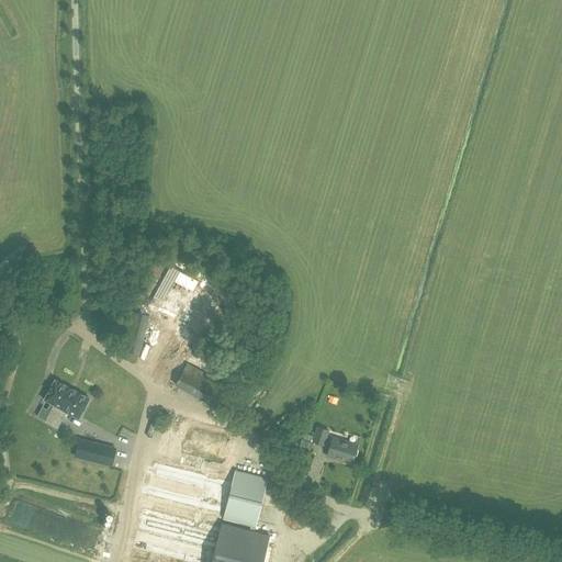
[(149,316),(132,311),(121,350),(139,355),(149,316)]
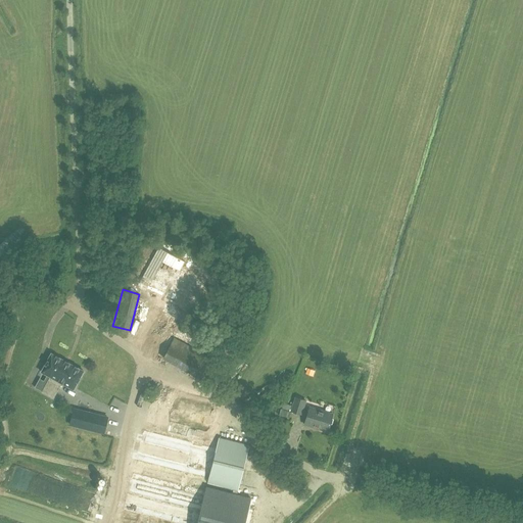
[(212,360),(175,338),(163,359),(202,379),(212,360)]
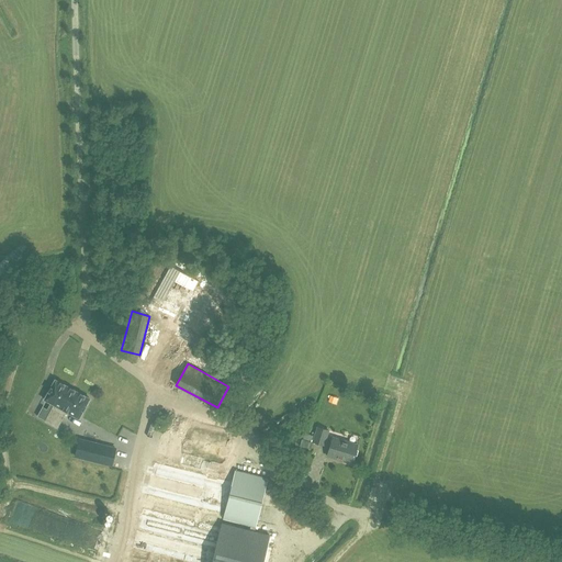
[(66,411),(76,391),(55,379),(44,398),(45,400),(54,404),(45,420),(56,427),(66,411)]
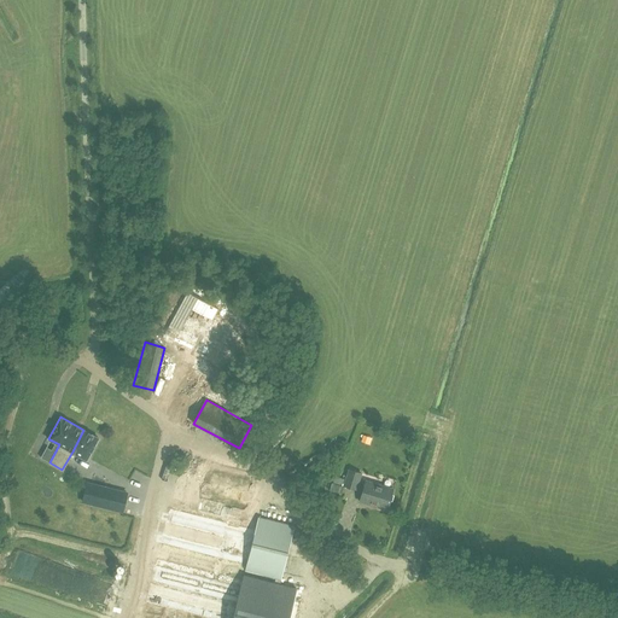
[(99,438),(83,430),(73,452),(86,459),(87,460),(99,438)]
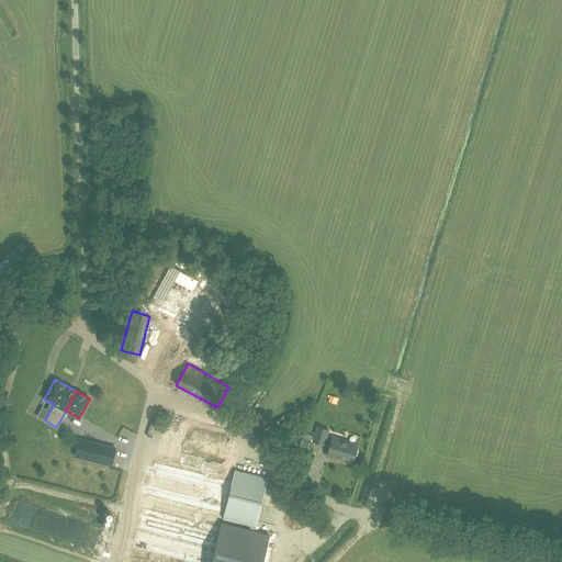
[(316,426),(313,445),(325,448),(329,430),(316,426)]
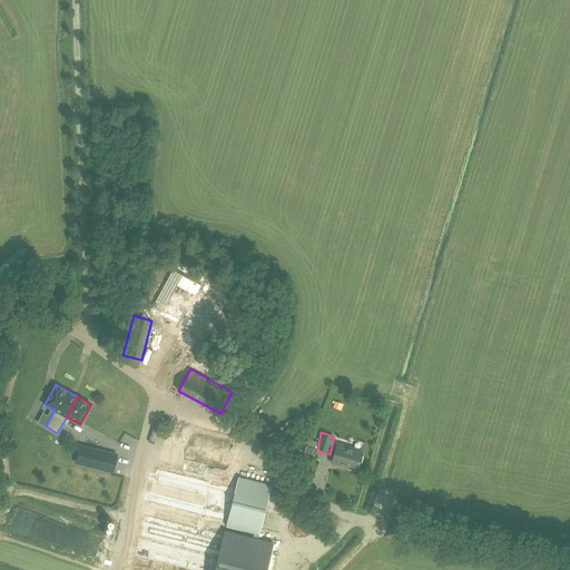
[(300,451),(304,452),(315,455),(317,449),(316,449),(317,443),(310,441),(307,445),(302,443),(300,451)]
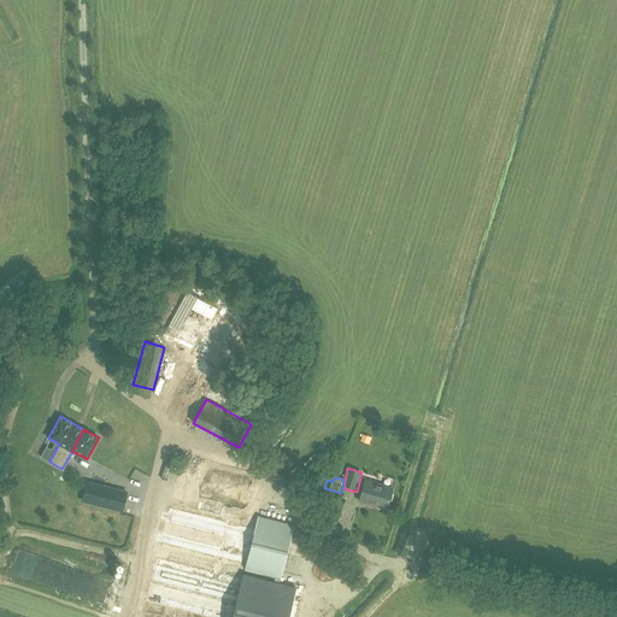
[(387,509),(393,488),(365,480),(359,501),(387,509)]
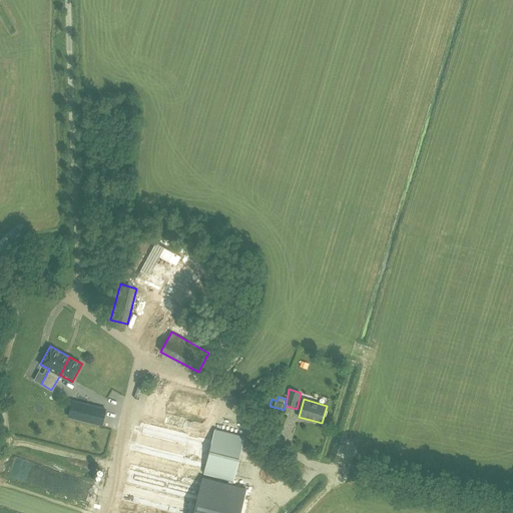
[(72,401),(68,416),(101,425),(105,409),(72,401)]
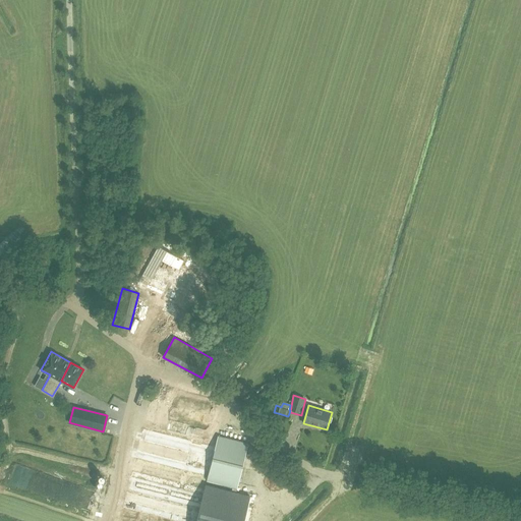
[(132,470),(123,508),(173,520),(243,520),(250,496),(207,484),(205,489),(195,487),(195,486),(185,484),(187,476),(207,481),(237,488),(248,445),(218,437),(216,447),(201,444),(205,432),(191,428),(189,440),(143,428),(134,462),(183,475),(181,483),(132,470)]
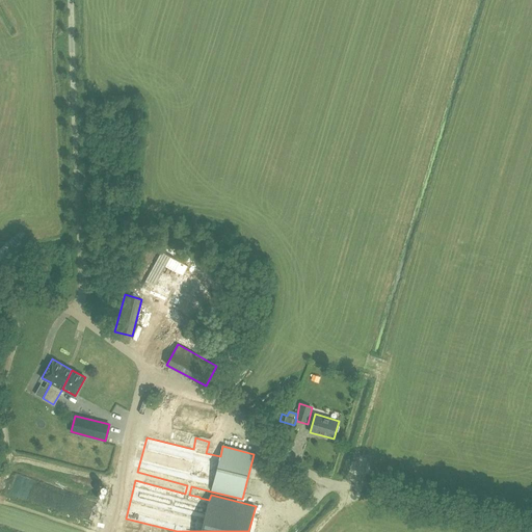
[(19,496),(65,508),(70,495),(23,482),(19,496)]
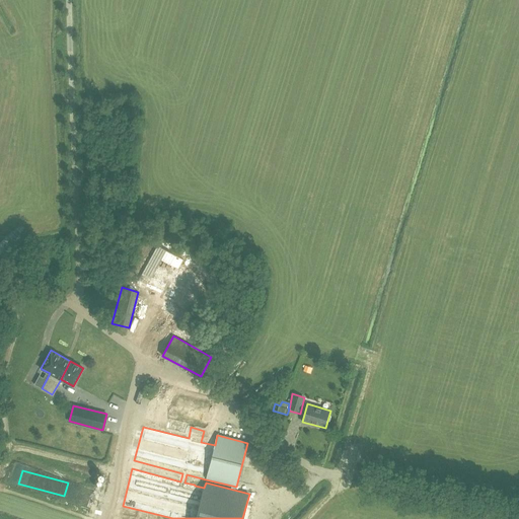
[(0,496),(0,509),(14,511),(15,498),(0,496)]
